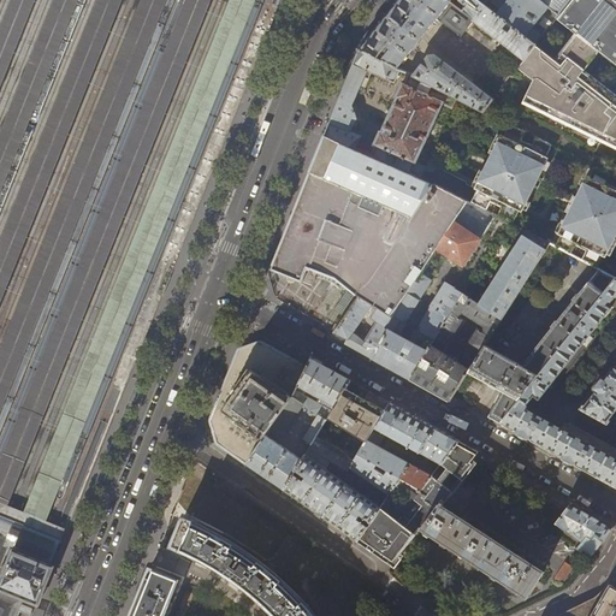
[(462,11),(450,3),(448,0),(400,0),(391,10),(359,51),(400,71),(409,76),(457,99),(484,112),(495,99),(436,55),(430,55),(415,75),(400,66),(437,19),(462,37),(474,22),(525,60),(517,67),(533,81),(522,104),(615,149),(615,94),(585,70),(599,51),(576,33),(555,60),(535,45),(526,37),(485,6),(474,21),(462,11)]
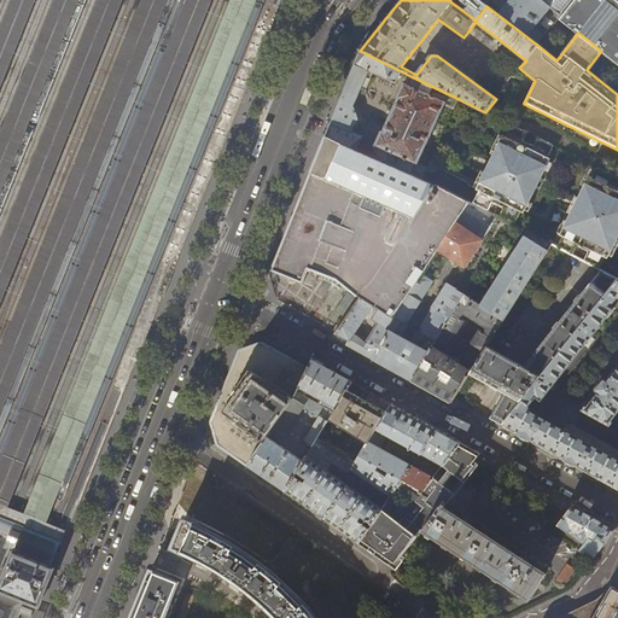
[(476,21),(487,6),(478,0),(472,0),(464,11),(476,21)]
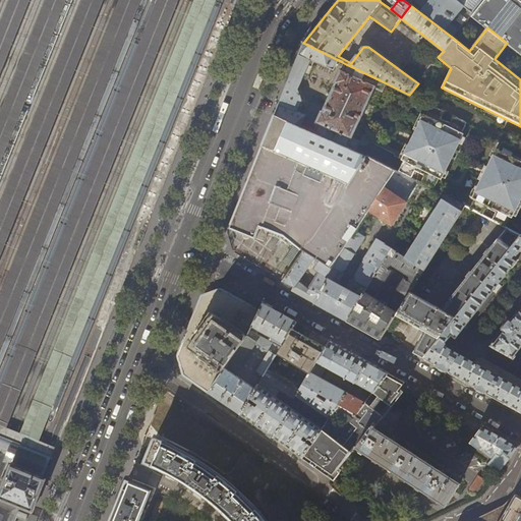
[(403,0),(410,5),(445,32),(464,7),(455,0),(430,0),(423,9),(413,2),(414,0),(403,0)]
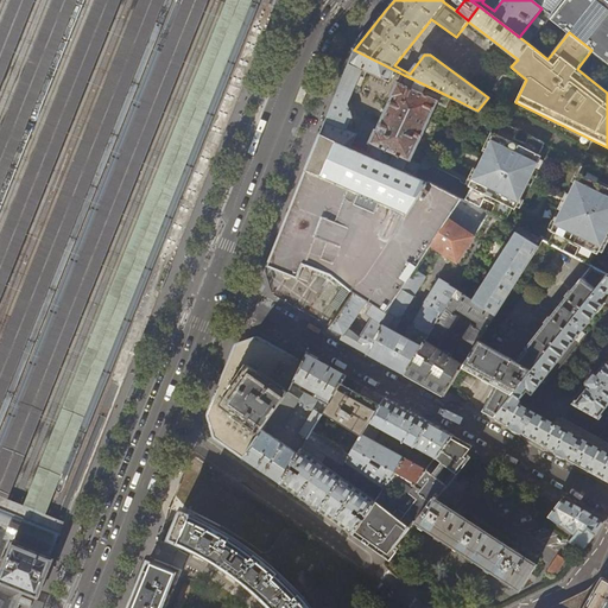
[(531,0),(542,8),(551,16),(563,0),(531,0)]
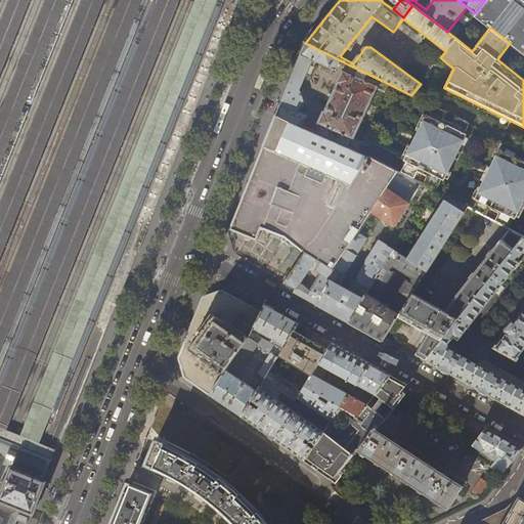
[(523,0),(485,0),(475,13),(474,15),(490,28),(510,43),(523,54),(523,0)]
